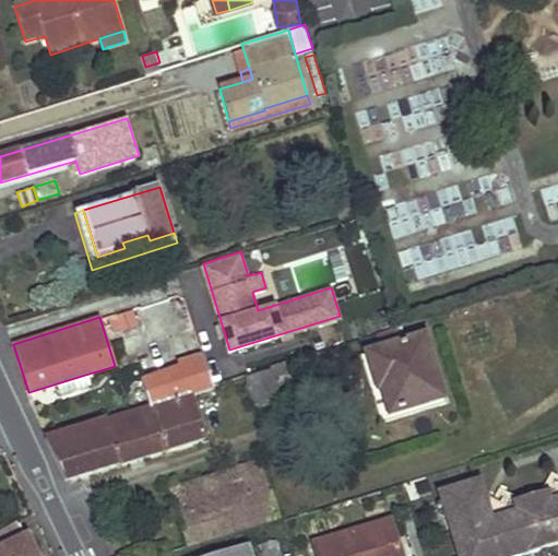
[(444,394),(426,333),(367,351),(377,383),(382,382),(390,412),(444,394)]
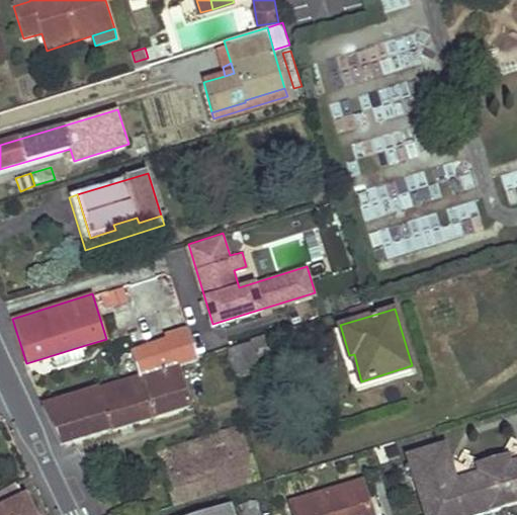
[(167,340),(133,351),(140,375),(144,374),(178,363),(197,357),(188,329),(166,336),(167,340)]
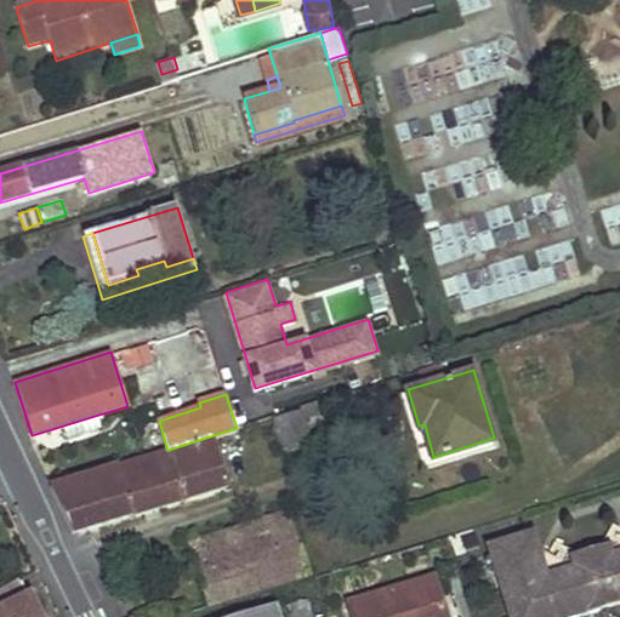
[(319,411),(317,403),(274,416),(284,446),(310,438),(305,417),(319,411)]
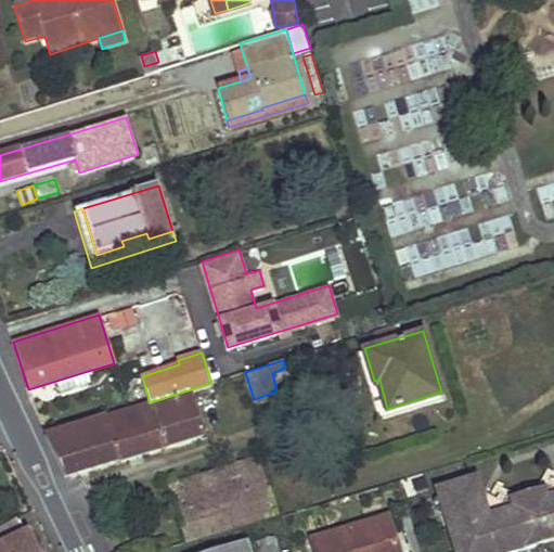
[(91,383),(88,371),(56,381),(60,393),(91,383)]
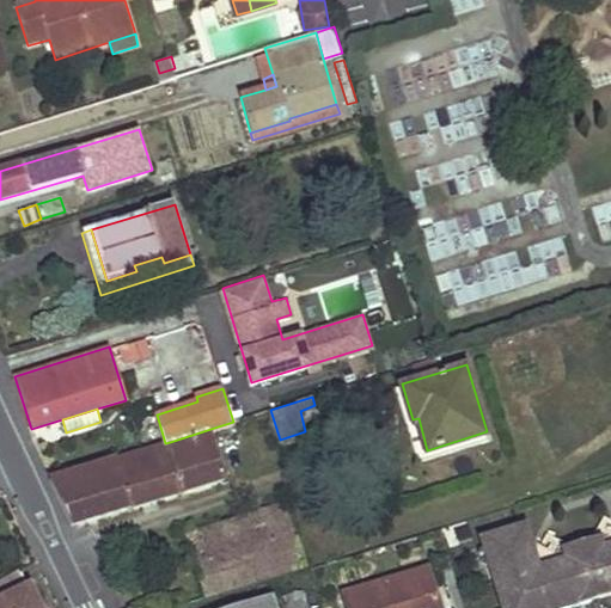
[(427,450),(419,418),(413,419),(422,452),(427,450)]
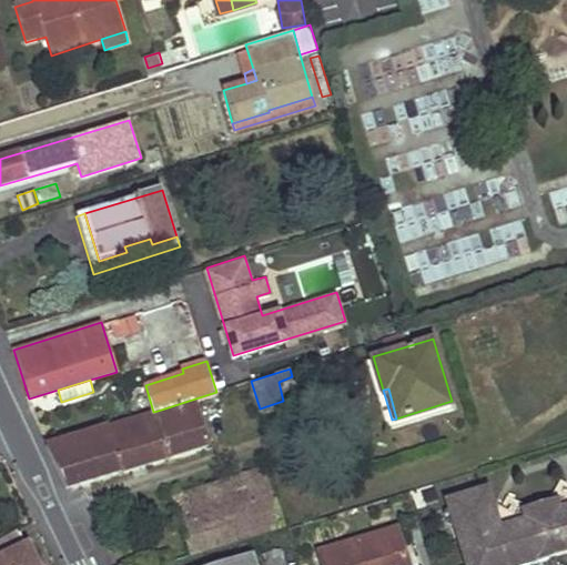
[(209,443),(195,399),(158,411),(172,454),(209,443)]
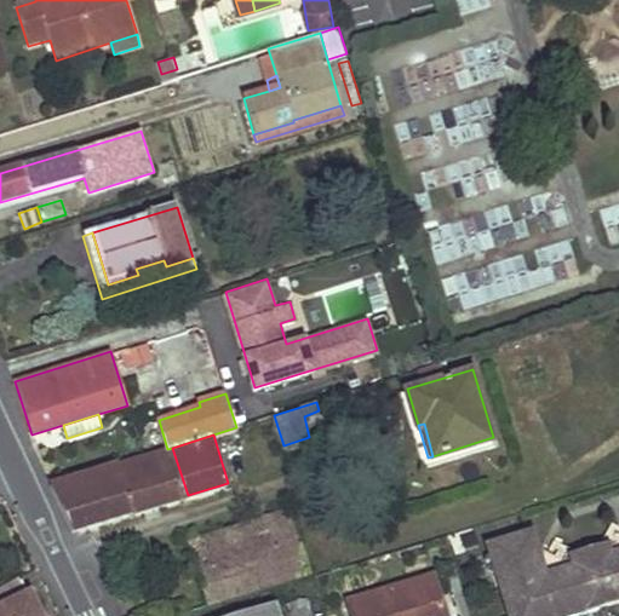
[(188,495),(172,448),(167,449),(51,485),(73,531),(188,495)]
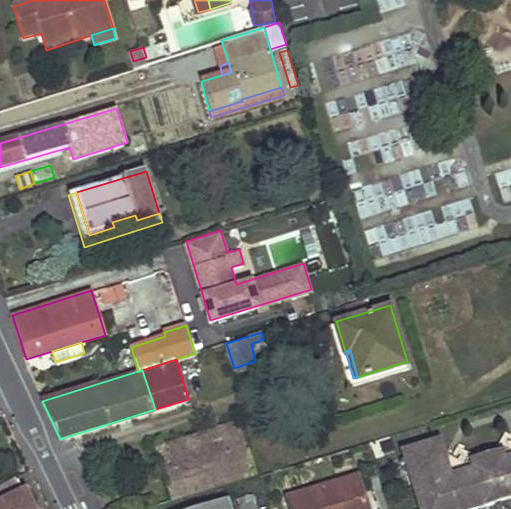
[(255,472),(239,421),(196,433),(212,485),(255,472)]
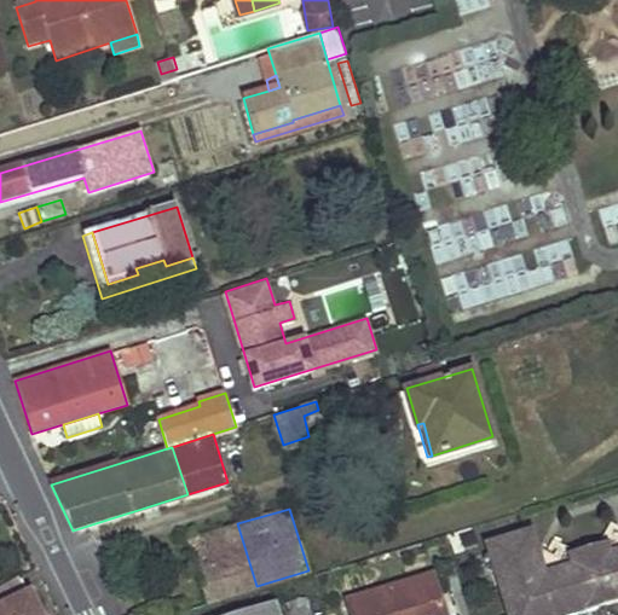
[(617,522),(610,517),(601,533),(611,539),(613,540),(617,532),(617,522)]
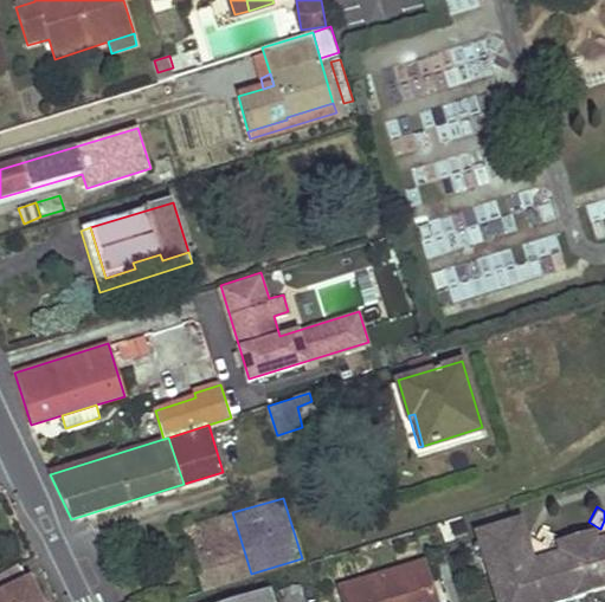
[(251,574),(232,512),(182,528),(203,589),(251,574)]
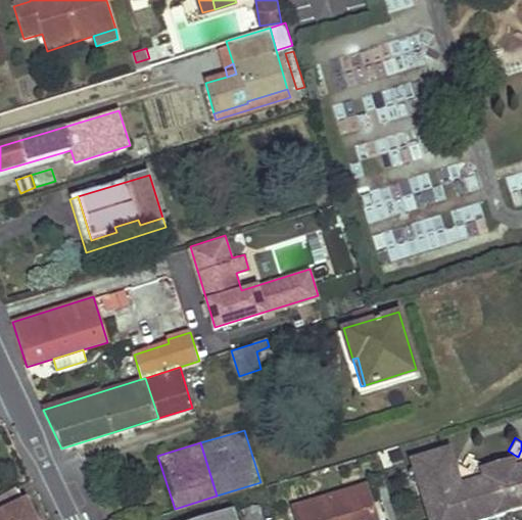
[(447,446),(411,459),(430,519),(472,519),(521,505),(521,464),(515,467),(511,457),(490,463),(493,473),(466,481),(458,490),(452,486),(459,476),(457,475),(453,464),(447,446)]
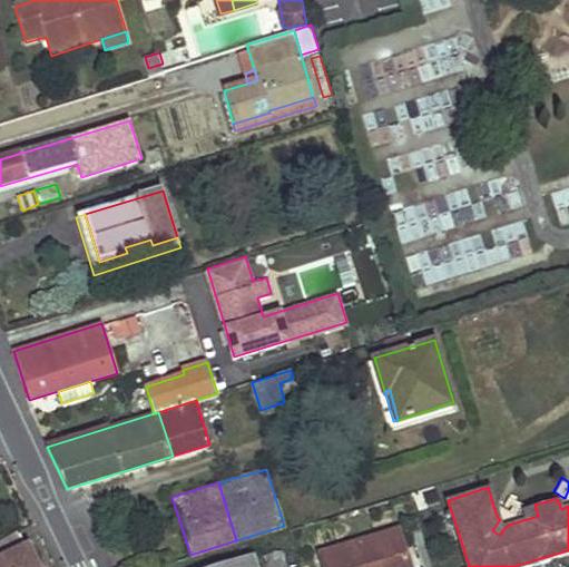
[(568,490),(565,498),(562,497),(557,498),(561,509),(568,506),(568,490)]
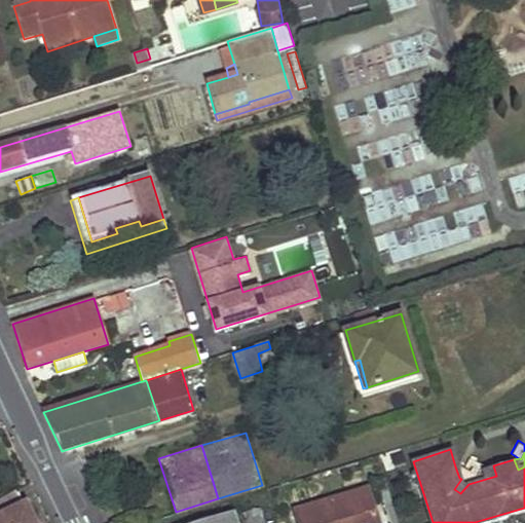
[(482,464),(469,456),(463,465),(462,468),(476,475),(479,470),(482,464)]
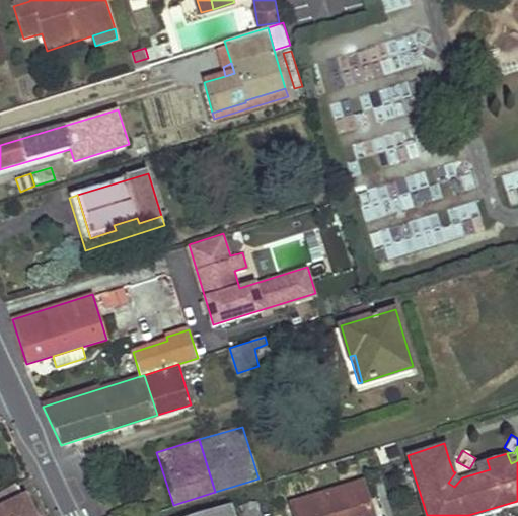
[(454,458),(449,460),(453,471),(455,472),(448,483),(454,487),(462,477),(490,469),(487,459),(472,463),(469,468),(456,461),(457,459),(454,458)]
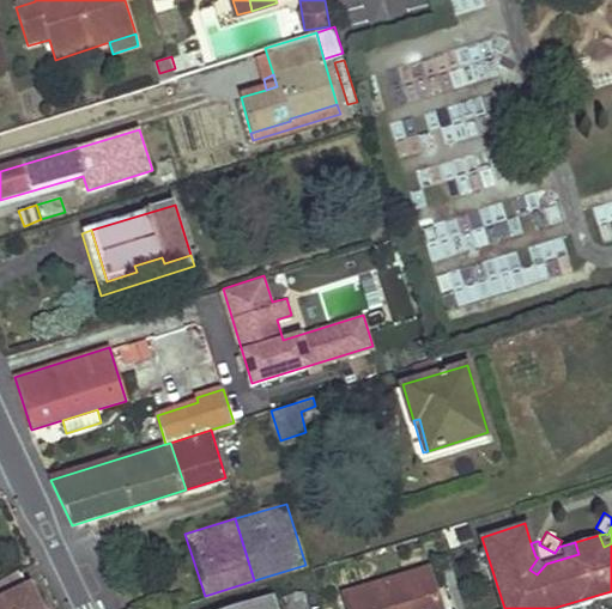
[(38,608),(20,571),(0,580),(0,608),(38,608)]
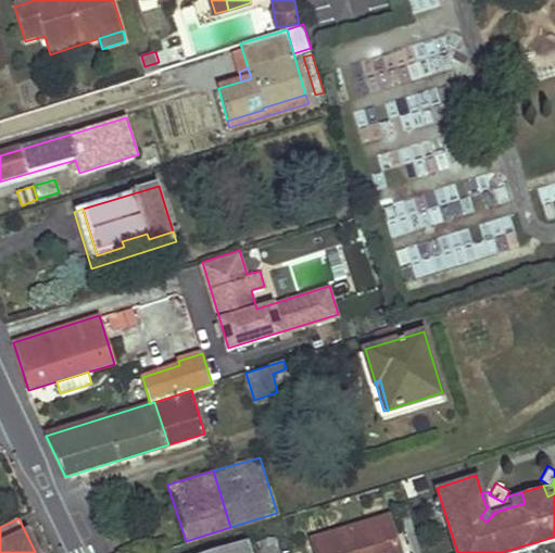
[(399,552),(390,518),(313,540),(316,552),(399,552)]
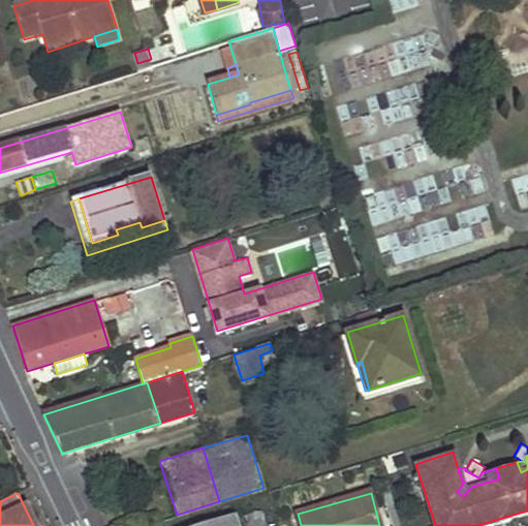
[(265,525),(260,512),(235,520),(234,517),(203,525),(265,525)]
